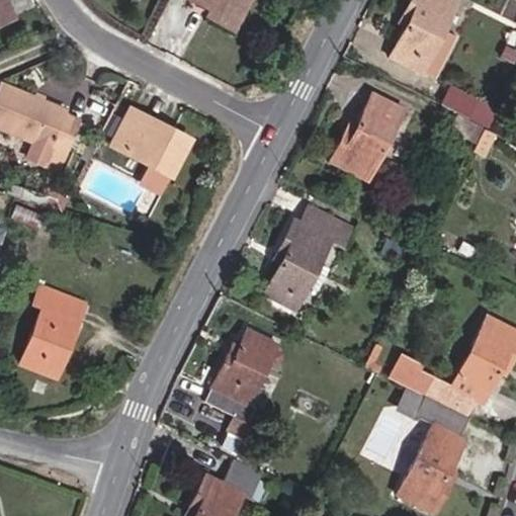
[(0,0),(0,22),(14,16),(7,0),(0,0)]
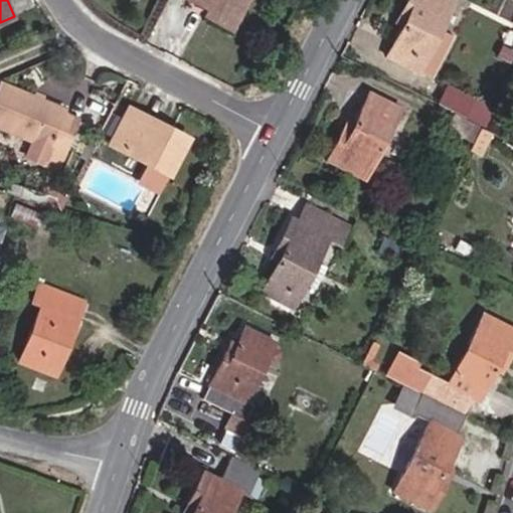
[(196,0),(213,9),(216,4),(233,12),(239,0),(196,0)]
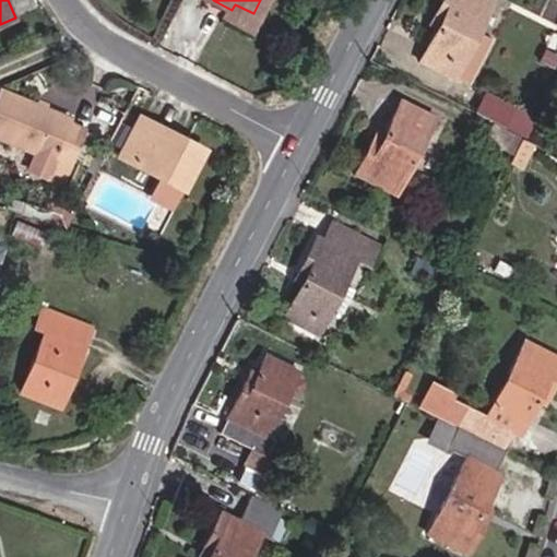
[(255,30),(269,0),(260,0),(253,13),(235,4),(232,10),(228,16),(255,30)]
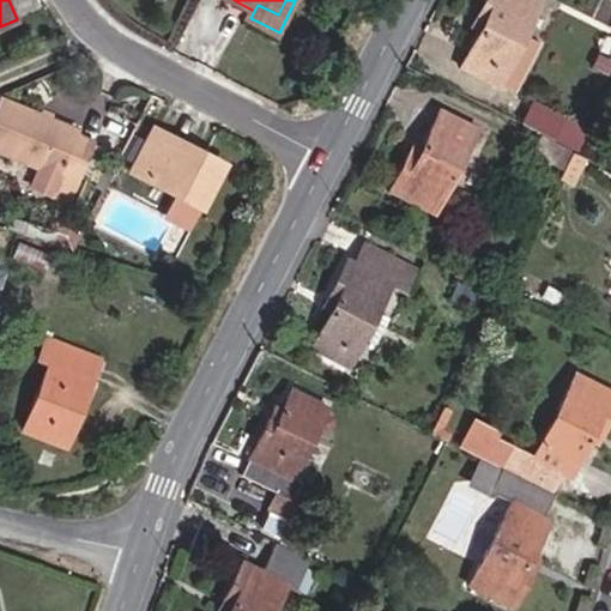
[(516,92),(542,42),(524,32),(540,0),(485,0),(472,29),(479,32),(463,65),(498,84),(498,83),(516,92)]
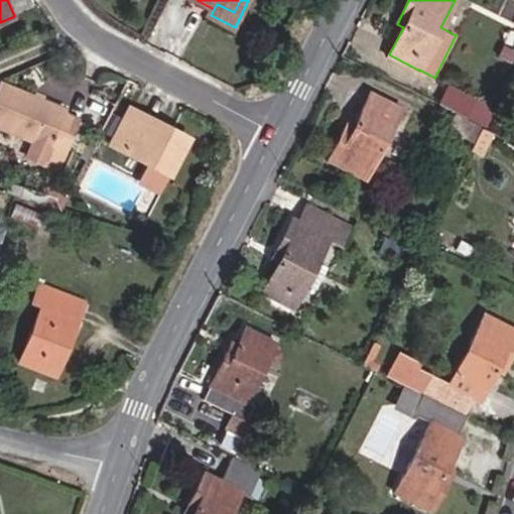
[(58,169),(80,119),(67,113),(68,110),(0,81),(0,125),(34,140),(50,147),(43,162),(43,163),(58,169)]
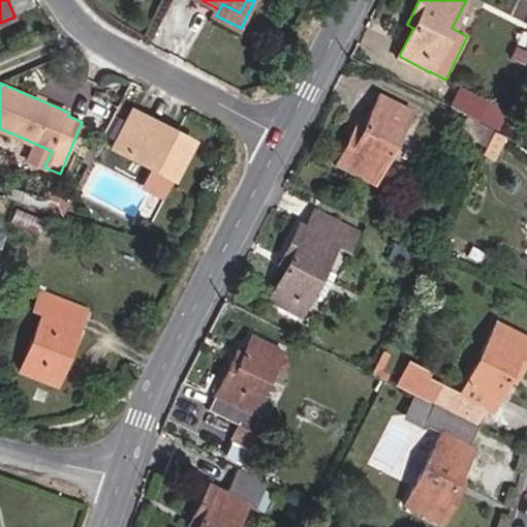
[(499,126),(507,111),(460,88),(451,105),(478,119),(479,117),(499,126)]
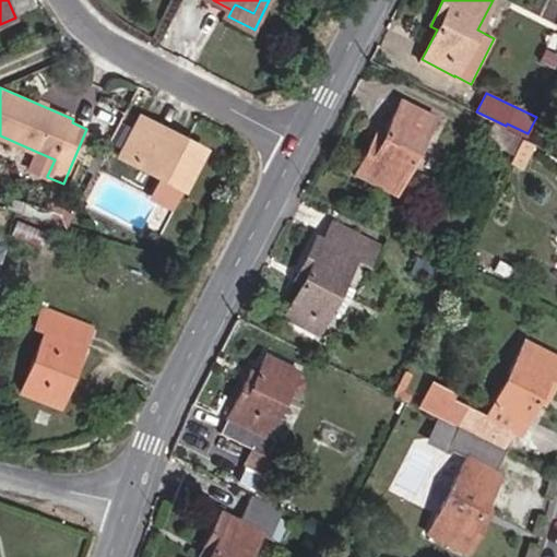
[(396,192),(436,117),(403,99),(386,133),(382,140),(375,137),(357,172),(396,192)]
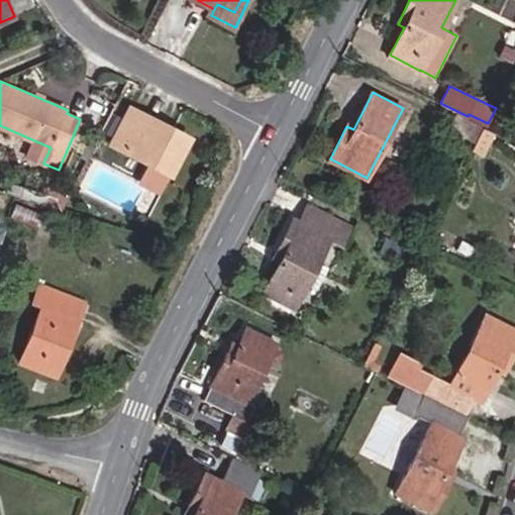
[(173,128),(131,106),(128,112),(170,133),(173,128)]
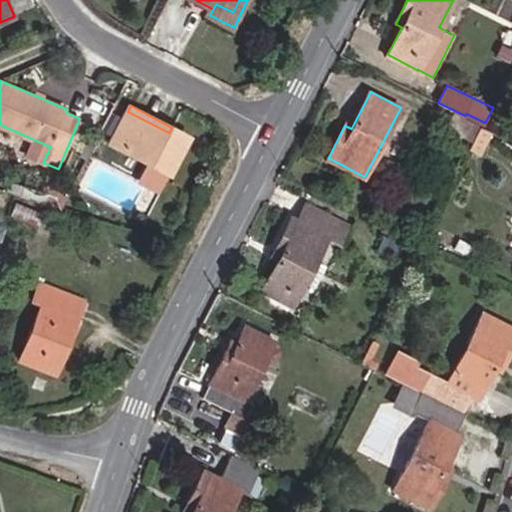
[(170,173),(189,137),(172,128),(169,133),(128,111),(122,121),(111,143),(151,163),(170,173)]
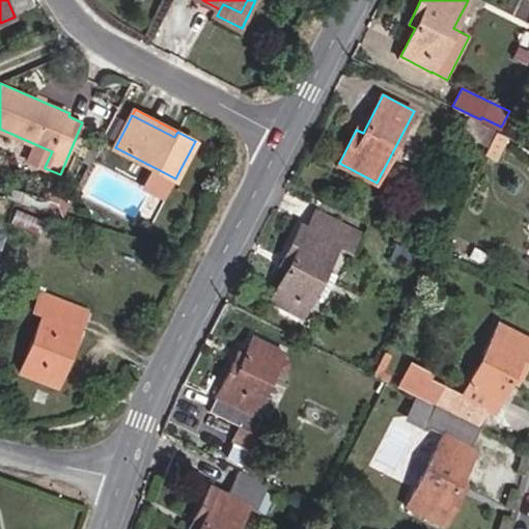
[(486,144),(494,130),(469,117),(462,131),(486,144)]
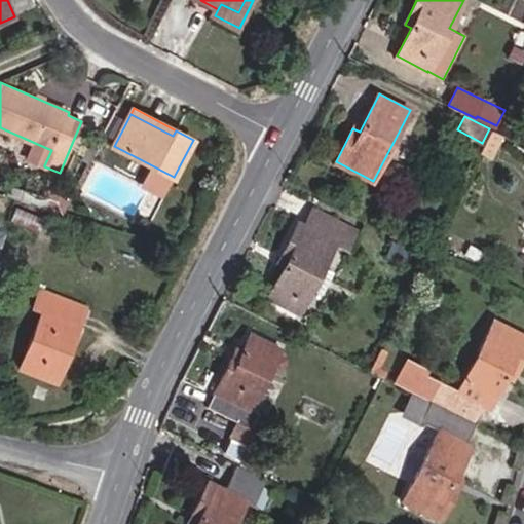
[(114,146),(125,124),(116,120),(105,142),(114,146)]
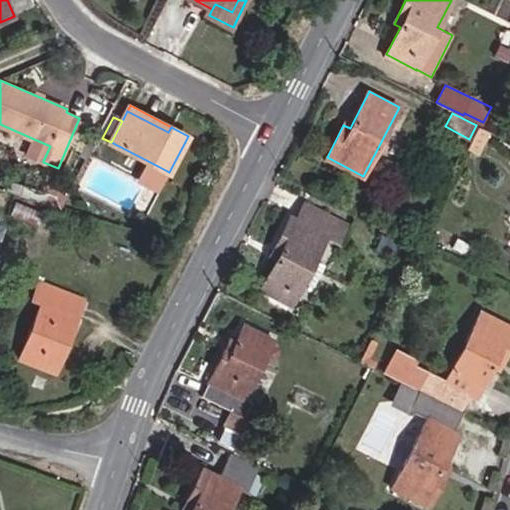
[(350,128),(353,122),(347,118),(343,125),(350,128)]
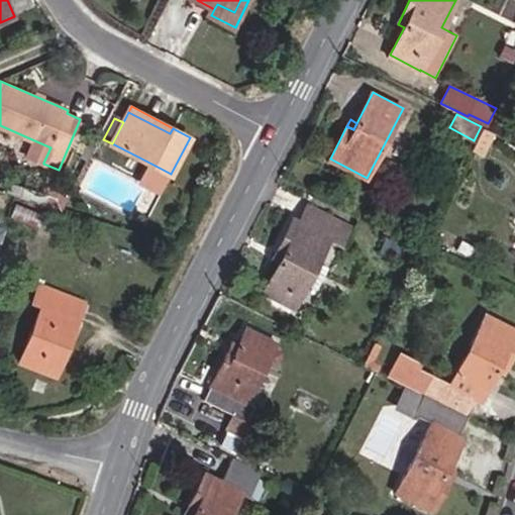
[(484,155),(495,133),(484,127),(473,148),(484,155)]
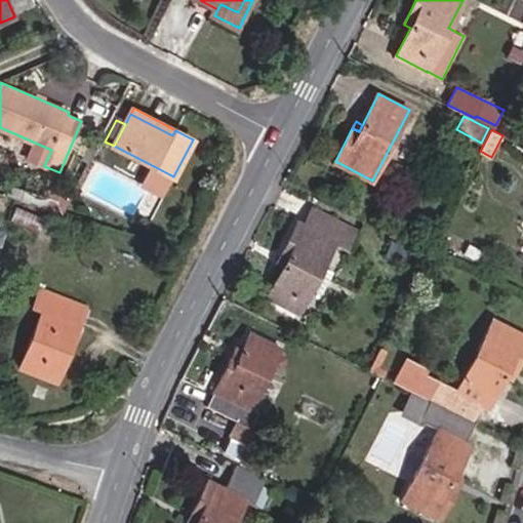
[(44,165),(51,150),(35,143),(29,158),(44,165)]
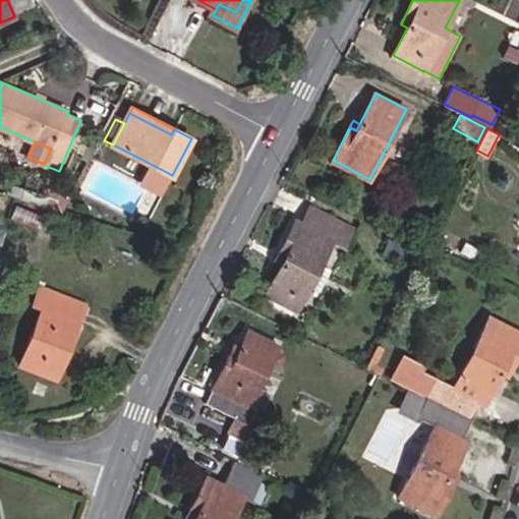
[(163,193),(172,175),(153,165),(143,183),(163,193)]
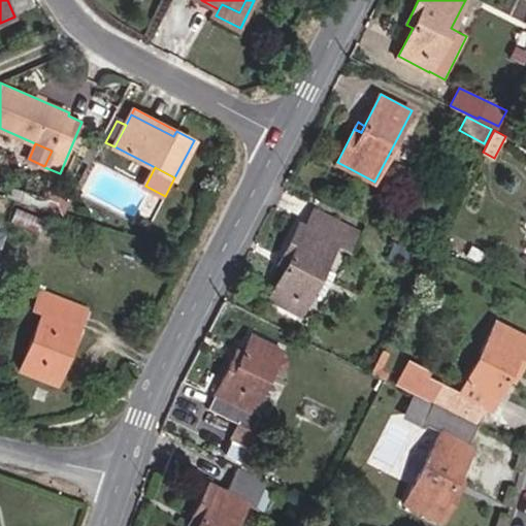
[(41,232),(46,220),(17,206),(11,219),(41,232)]
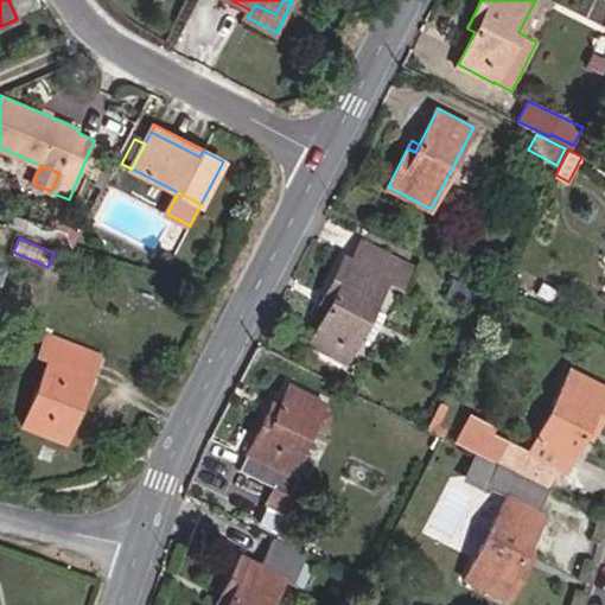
[(374,306),(388,279),(401,286),(412,265),(363,240),(352,259),(345,255),(319,306),(328,310),(310,342),(345,361),(360,332),(373,338),(386,313),(374,306)]
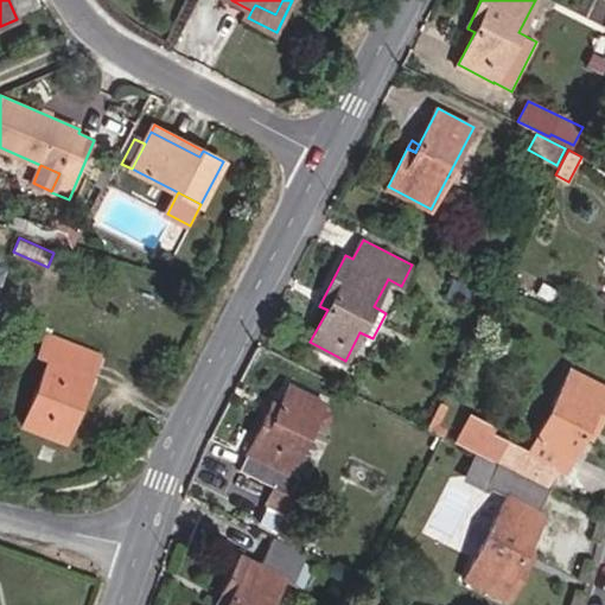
[(469,305),(478,285),(454,279),(447,293),(469,305)]
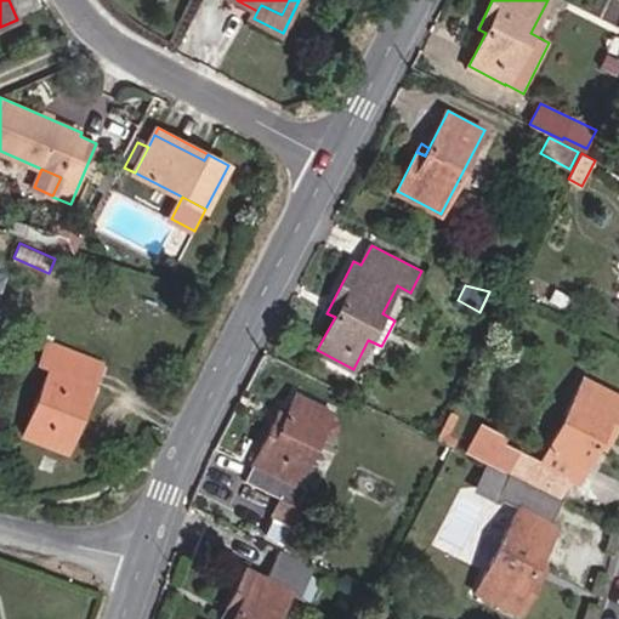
[(572,296),(556,288),(551,299),(566,307),(572,296)]
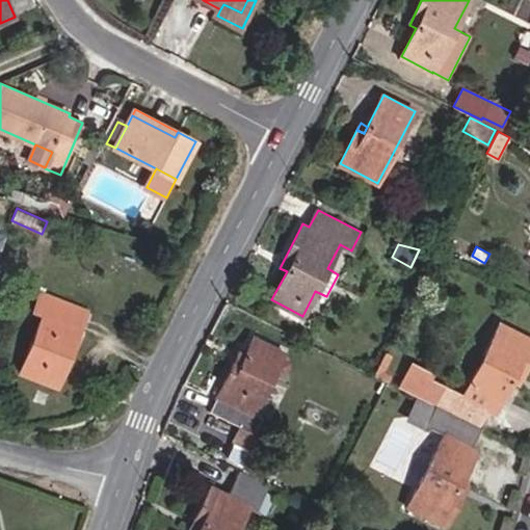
[(57,386),(87,310),(42,291),(34,310),(43,314),(20,371),(57,386)]
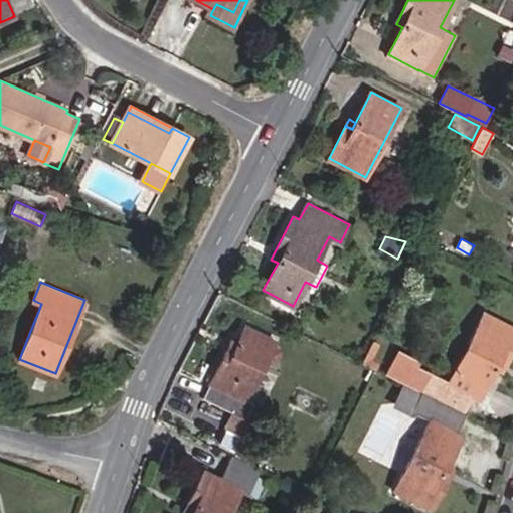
[(504,363),(512,346),(512,327),(485,313),(449,383),(432,374),(431,376),(413,368),(407,381),(423,389),(421,392),(467,414),(476,396),(479,398),(495,367),(498,360),(504,363)]
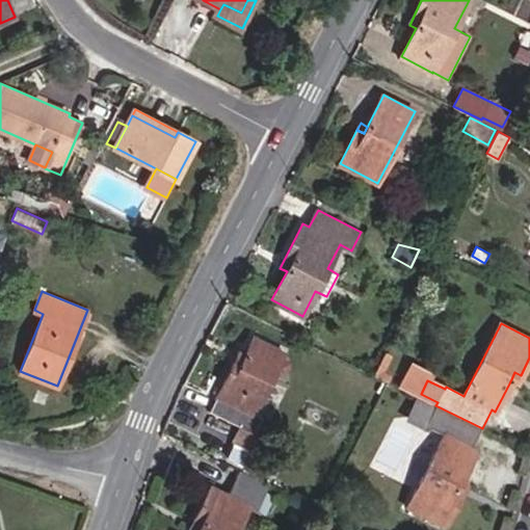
[(263,396),(284,352),(254,338),(246,351),(240,348),(210,411),(241,425),(233,442),(264,457),(280,424),(268,419),(276,402),(263,396)]
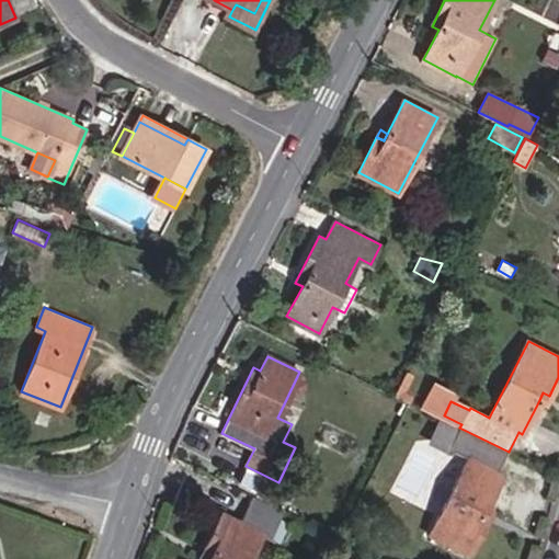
[(546,403),(549,396),(543,392),(539,400),(546,403)]
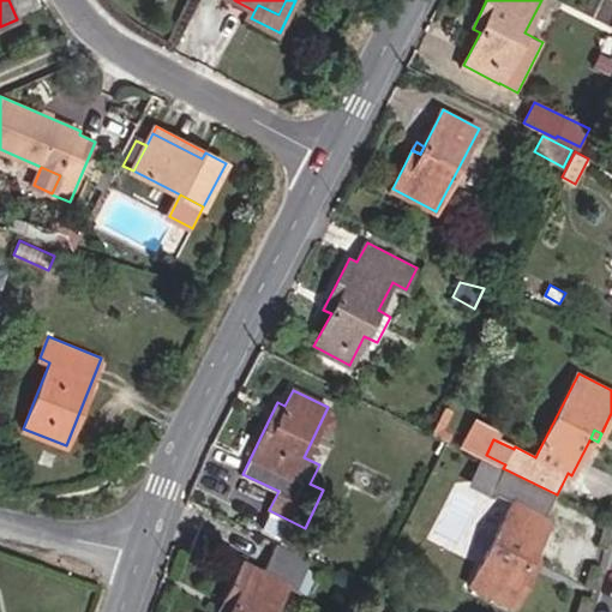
[(492,490),(502,471),(483,460),(473,479),(492,490)]
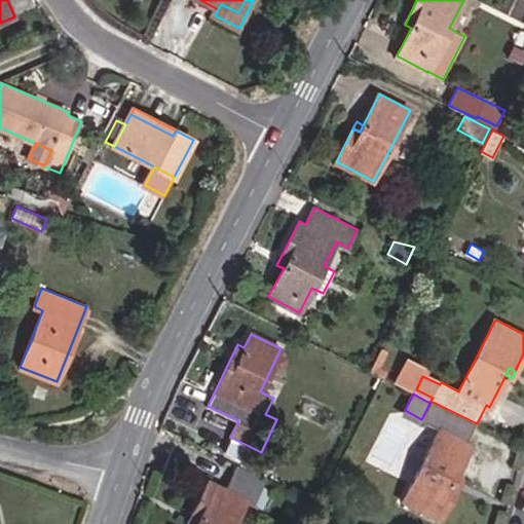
[(457,473),(472,444),(468,442),(477,423),(431,401),(429,403),(421,419),(440,429),(404,500),(441,519),(462,476),(457,473)]
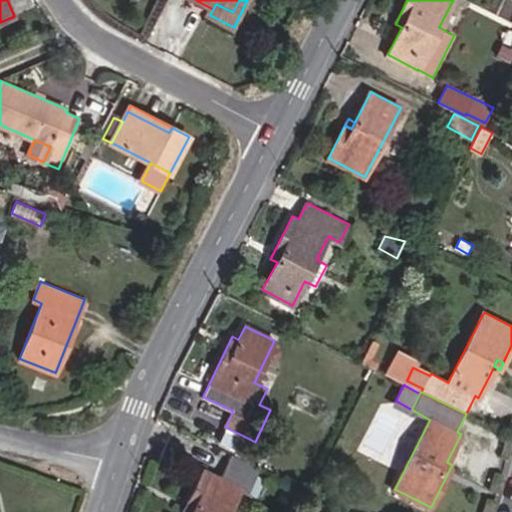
[(247,459),(255,442),(225,427),(217,444),(247,459)]
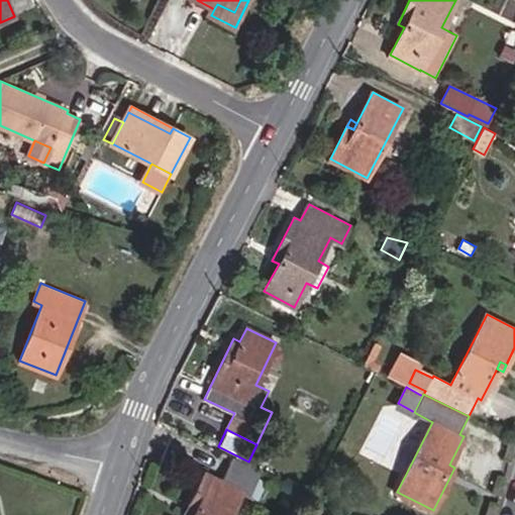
[(247,496),(258,476),(261,471),(234,456),(222,480),(206,473),(190,505),(196,508),(192,514),(229,514),(241,492),(247,496)]
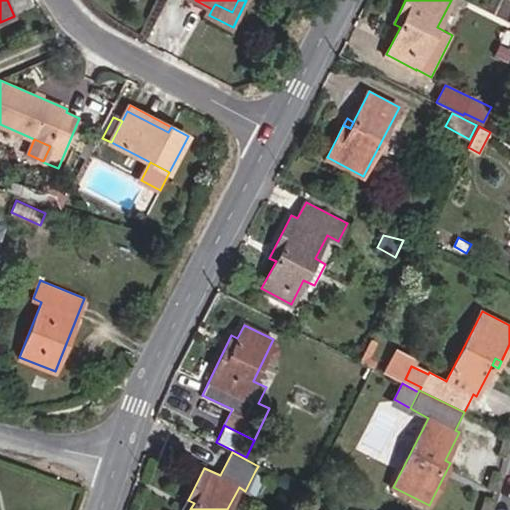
[(255,494),(264,475),(255,471),(245,491),(255,494)]
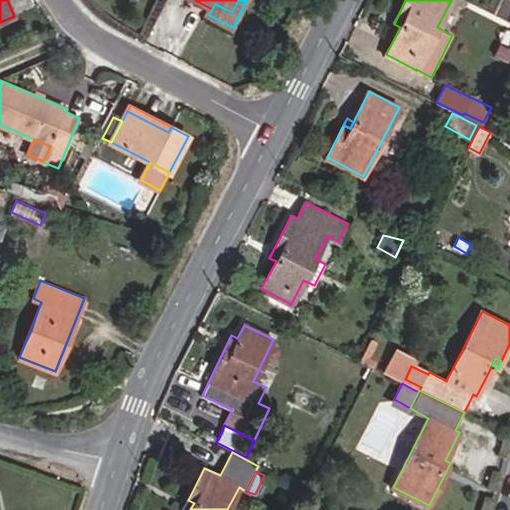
[(190,509),(194,503),(188,500),(184,507),(190,509)]
